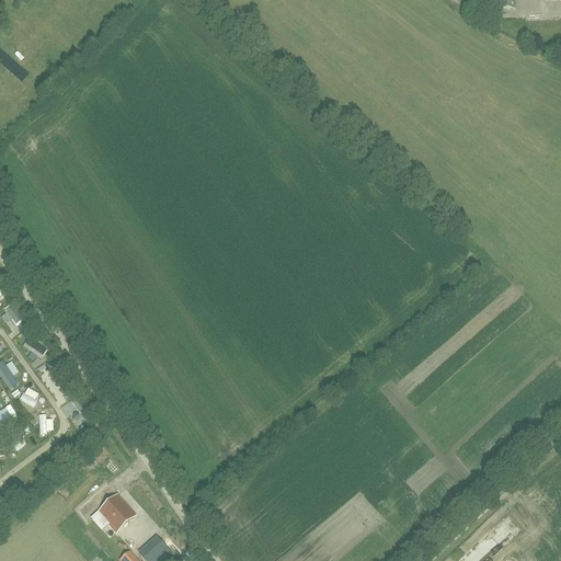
[(515,10),(514,0),(500,0),(501,10),(515,10)]
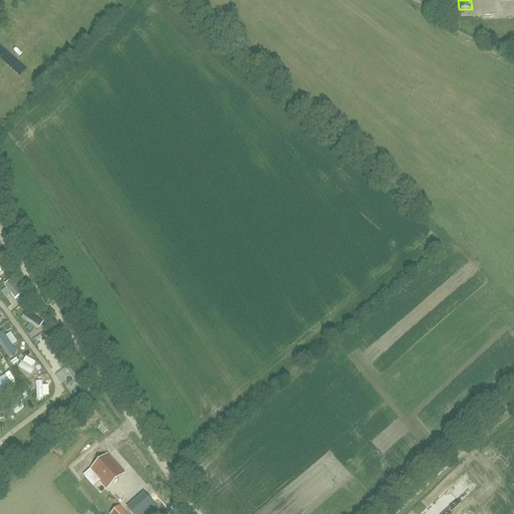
[(10,281),(0,287),(9,301),(19,294),(10,281)]
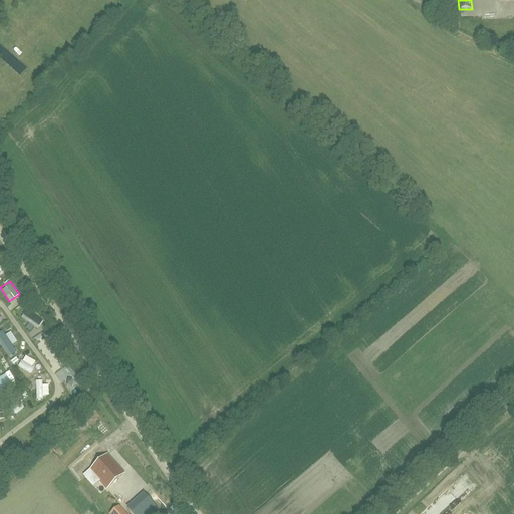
[(20,317),(28,323),(23,330),(32,336),(44,321),(26,308),(20,317)]
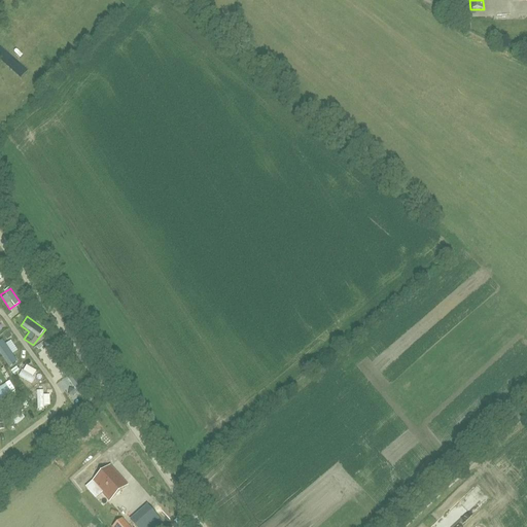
[(23,365),(19,378),(33,382),(36,370),(23,365)]
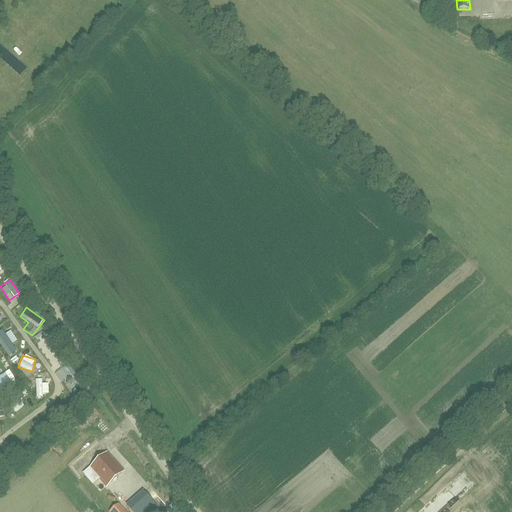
[(73,375),(69,381),(83,392),(87,387),(73,375)]
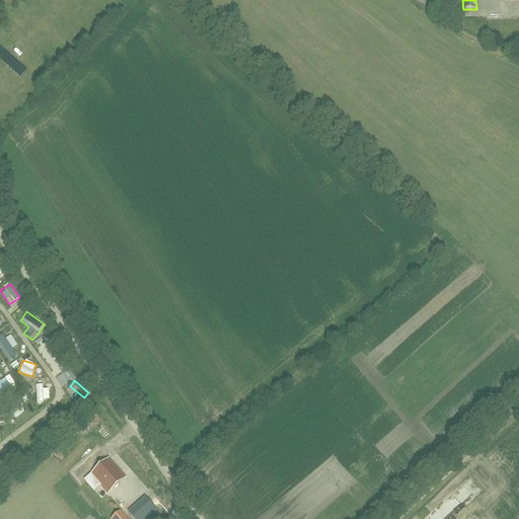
[(49,399),(49,388),(43,388),(43,384),(35,384),(36,403),(43,402),(43,399),(49,399)]
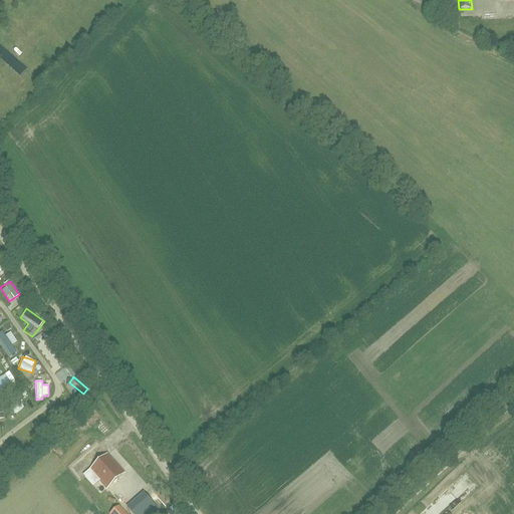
[(75,387),(69,392),(75,399),(81,394),(75,387)]
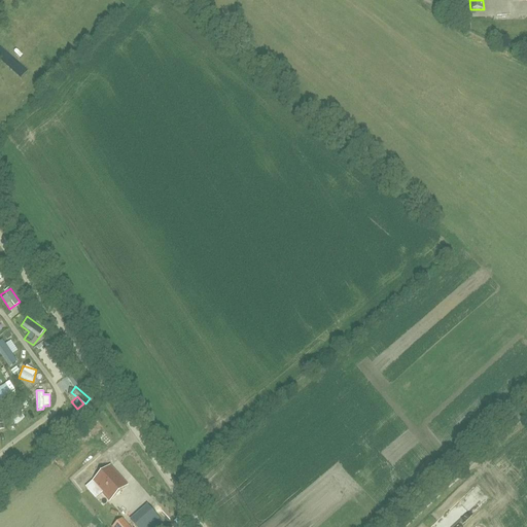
[(8,416),(14,425),(25,418),(19,409),(8,416)]
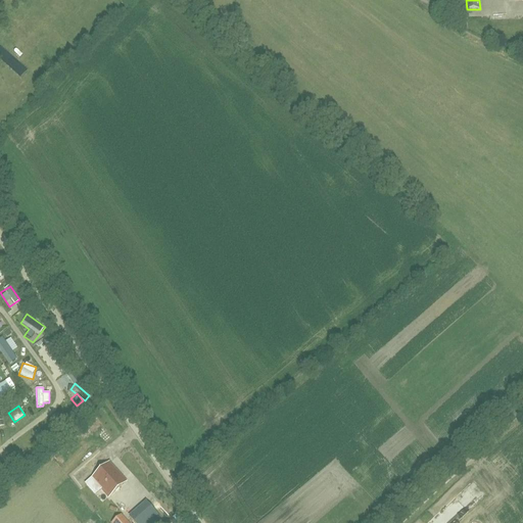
[(7,447),(0,453),(0,459),(10,450),(7,447)]
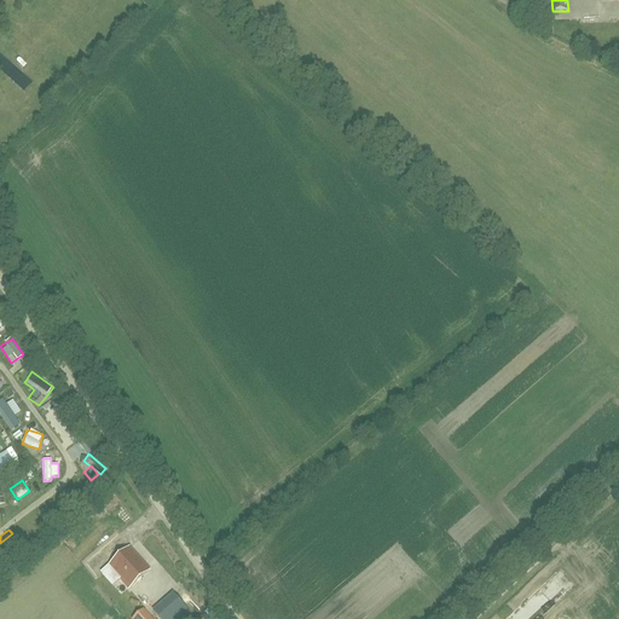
[(0,542),(0,548),(3,551),(13,544),(16,549),(21,545),(13,534),(0,542)]
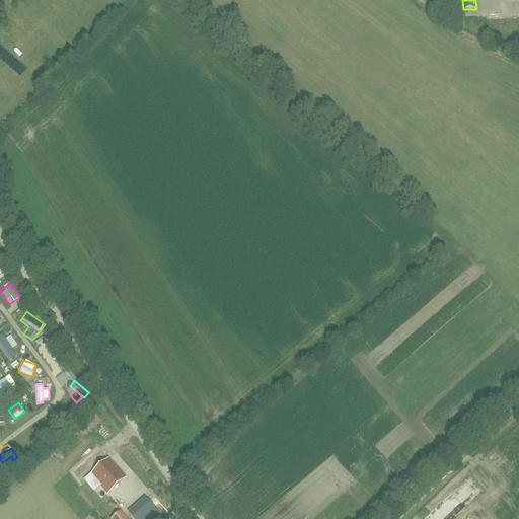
[(108,460),(91,475),(101,486),(108,494),(125,478),(108,460)]
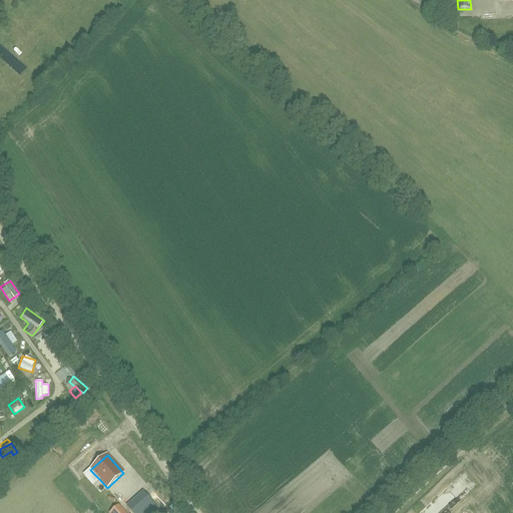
[(132,512),(150,512),(156,508),(143,493),(127,507),(132,512)]
